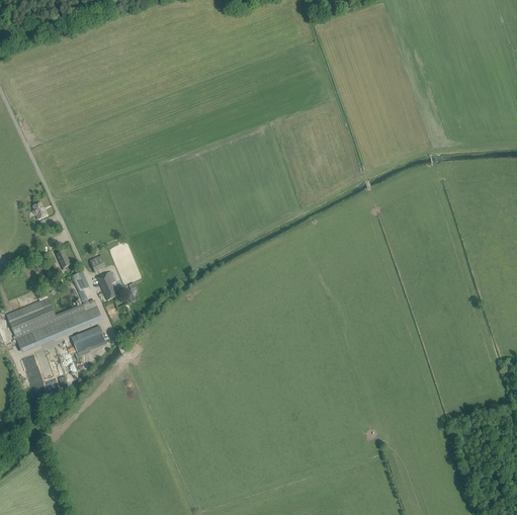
[(34,211),(37,217),(47,212),(44,207),(39,200),(32,203),(35,211),(34,211)]
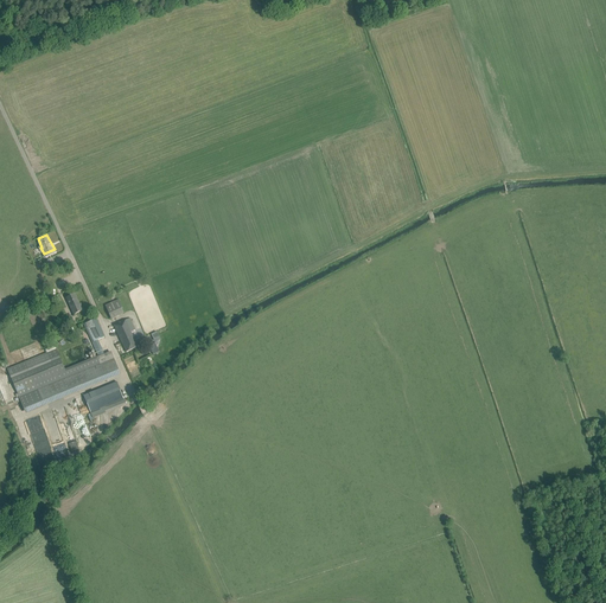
[(65,295),(72,310),(82,307),(80,301),(78,301),(74,290),(68,293),(65,295)]
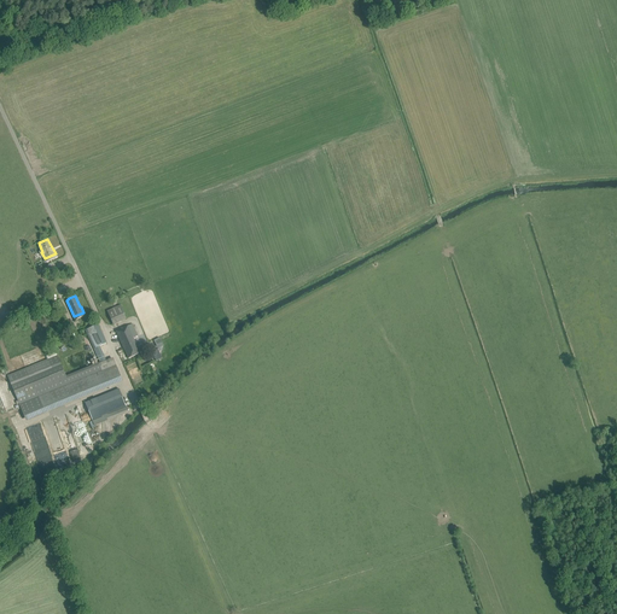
[(106,308),(112,321),(126,315),(120,302),(106,308)]
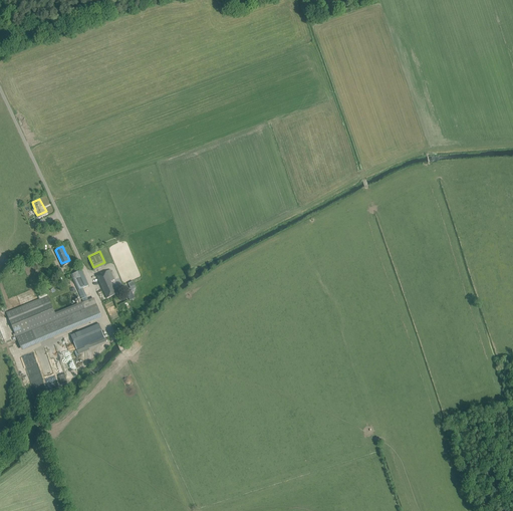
[(93,296),(87,299),(81,285),(87,283),(80,267),(70,272),(84,307),(32,329),(31,327),(15,333),(19,344),(68,324),(80,318),(87,315),(88,318),(97,314),(96,312),(99,311),(97,308),(98,307),(95,301),(93,296)]
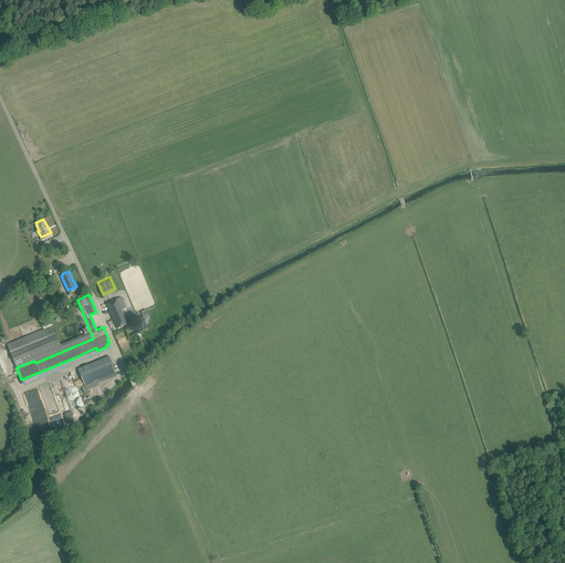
[(125,305),(121,294),(105,301),(117,325),(131,319),(128,313),(125,315),(121,306),(125,305)]
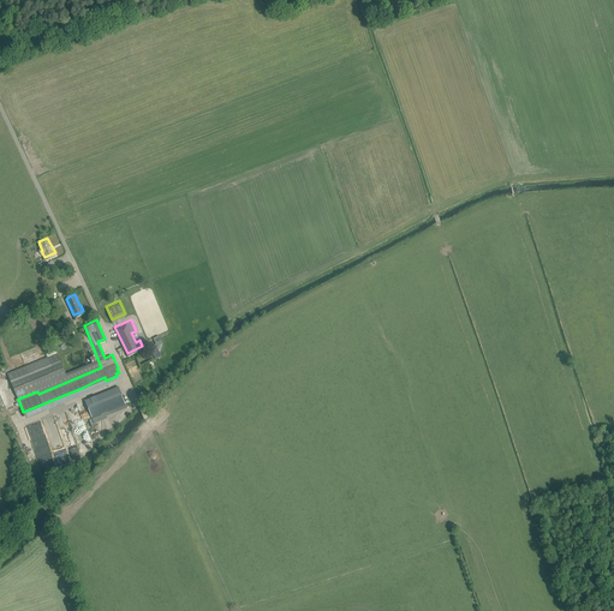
[(159,353),(155,343),(148,347),(149,352),(151,351),(154,355),(159,353)]
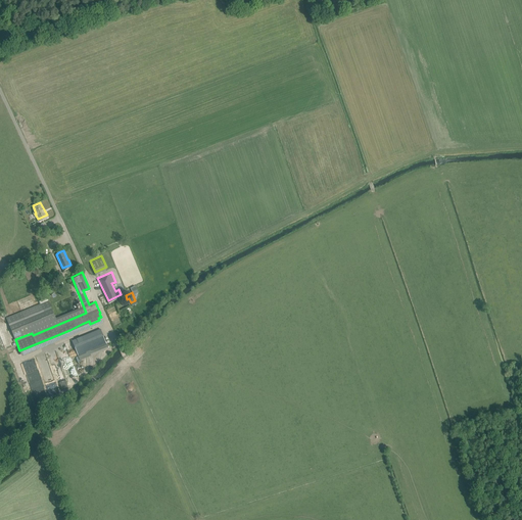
[(47,298),(5,316),(11,330),(45,317),(44,315),(53,311),(47,298)]
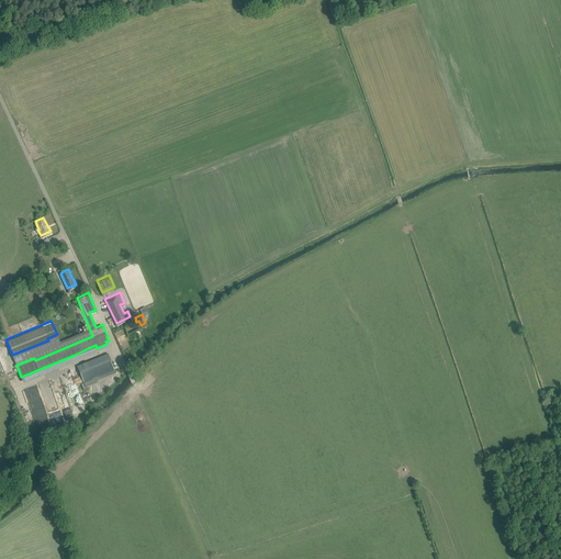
[(76,364),(82,379),(118,365),(116,364),(113,365),(108,350),(76,364)]
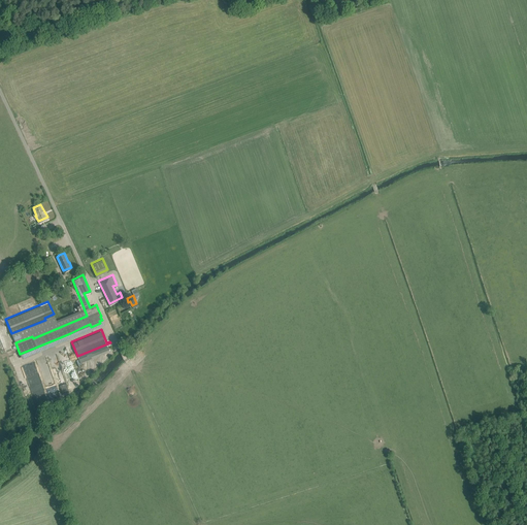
[(32,358),(22,361),(25,371),(27,371),(26,368),(34,365),(32,358)]
